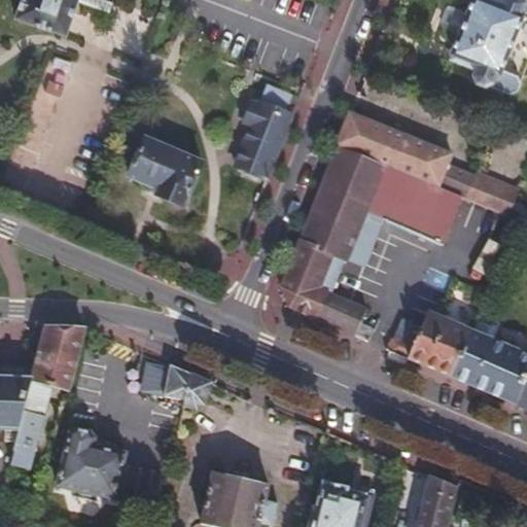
[(19,0),(14,14),(65,33),(77,0),(19,0)]
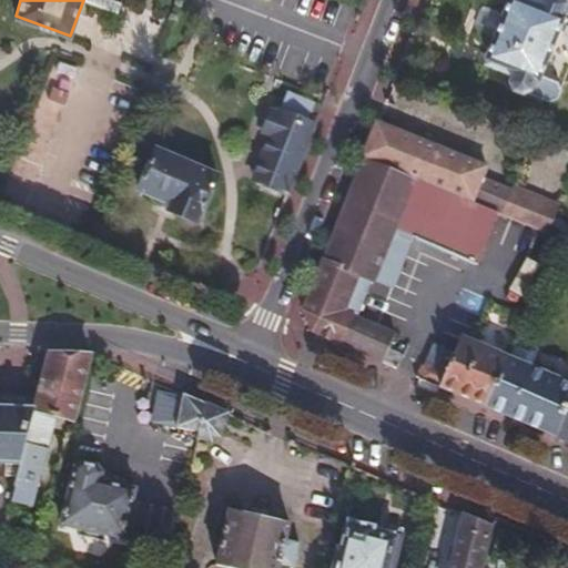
[(567,0),(505,0),(483,64),(507,73),(509,87),(547,100),(556,97),(559,88),(555,78),(539,72),(559,16),(567,18),(567,0)]
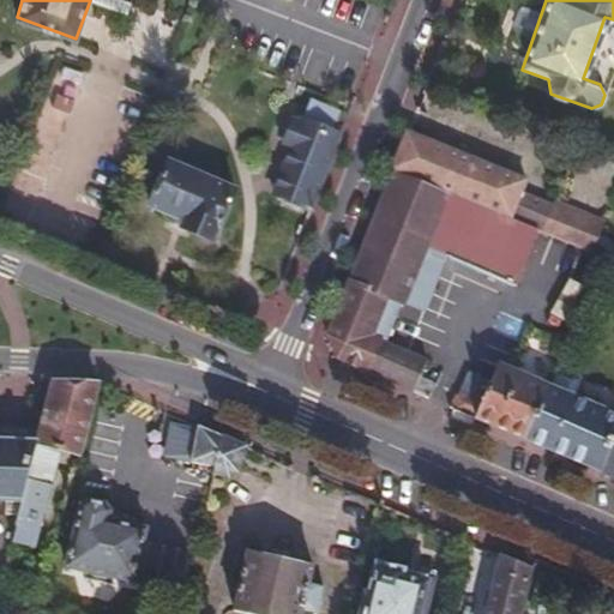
[(276,194),(308,206),(338,133),(331,131),(338,110),(309,100),(301,119),(294,116),(284,145),(293,149),(276,194)]
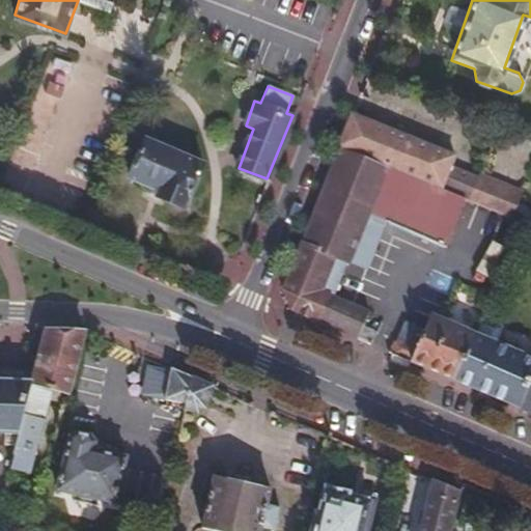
[(351,111),(336,145),(465,197),(470,199),(478,176),(475,175),(451,166),(454,154),(351,111)]
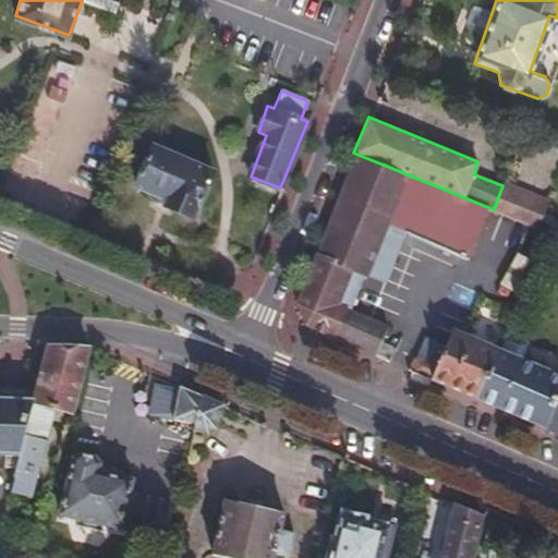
[(194,218),(214,172),(154,147),(137,187),(170,202),(168,207),(194,218)]
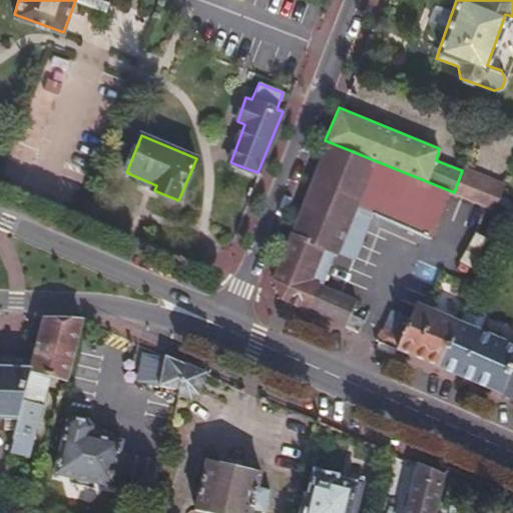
[(279,300),(344,327),(354,300),(321,285),(322,282),(310,278),(322,247),(336,252),(338,253),(356,207),(371,213),(431,237),(449,190),(325,140),(270,279),(279,300)]
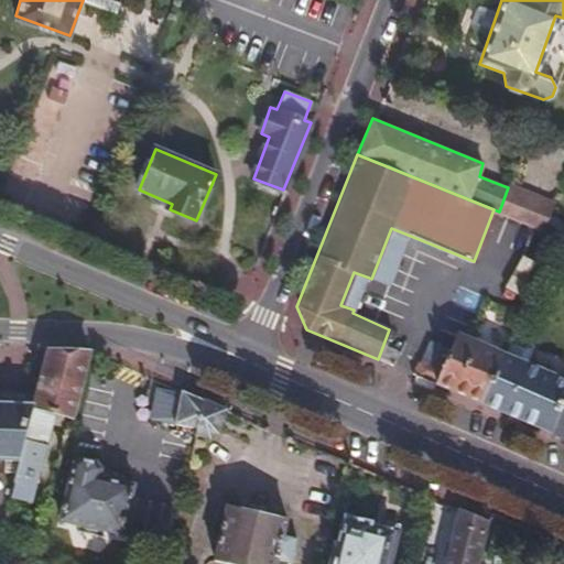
[(508,187),(499,212),(541,228),(550,205),(508,187)]
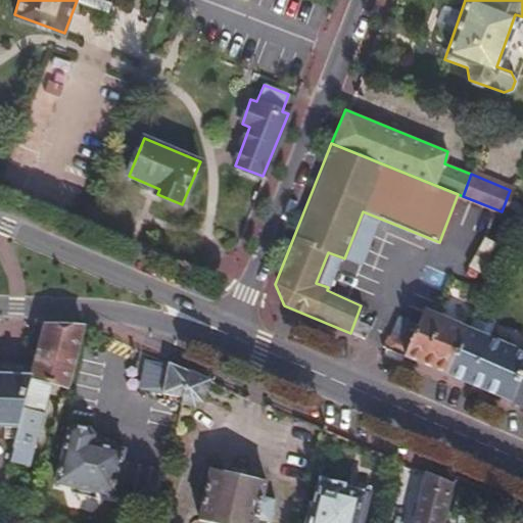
[(360,265),(378,218),(363,211),(344,258),(360,265)]
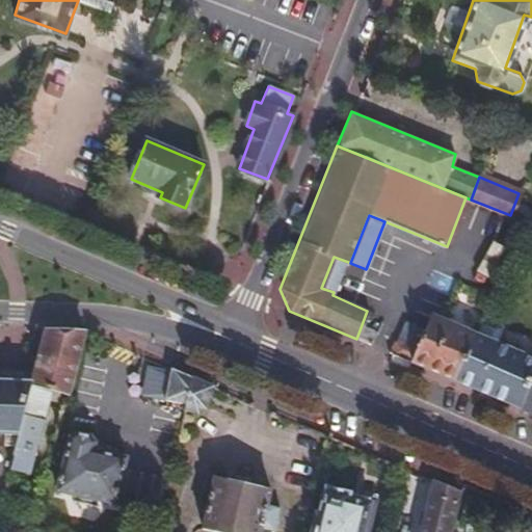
[(321,288),(334,292),(348,262),(334,257),(321,288)]
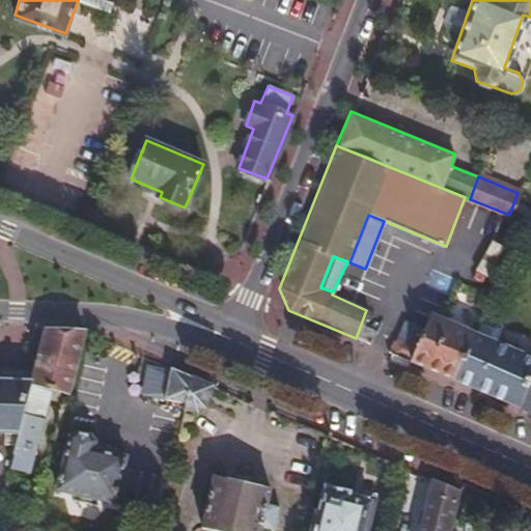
[(387,352),(453,380),(471,335),(426,316),(417,339),(406,334),(402,341),(390,342),(387,352)]
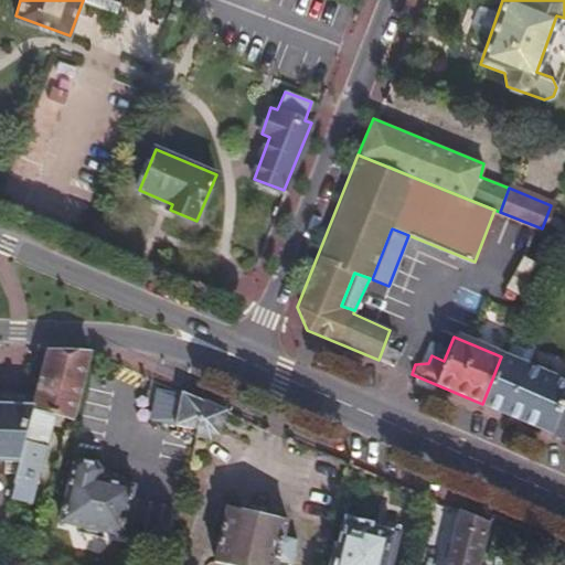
[(78,419),(93,356),(51,354),(36,411),(23,461),(17,487),(24,488),(36,490),(55,415),(78,419)]
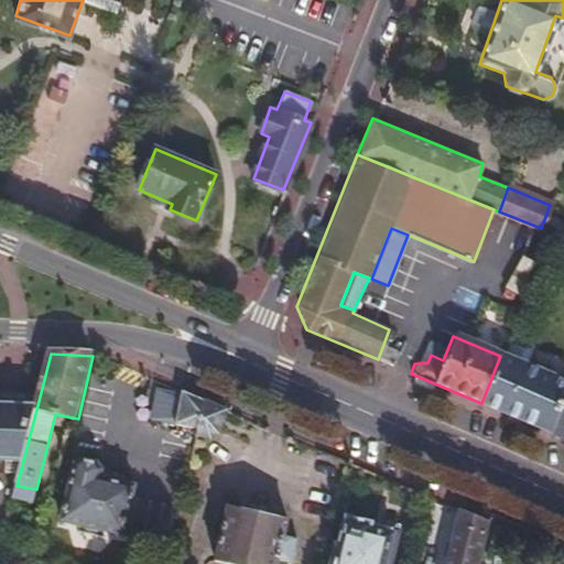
[(481,403),(546,431),(563,389),(563,381),(500,356),(481,403)]
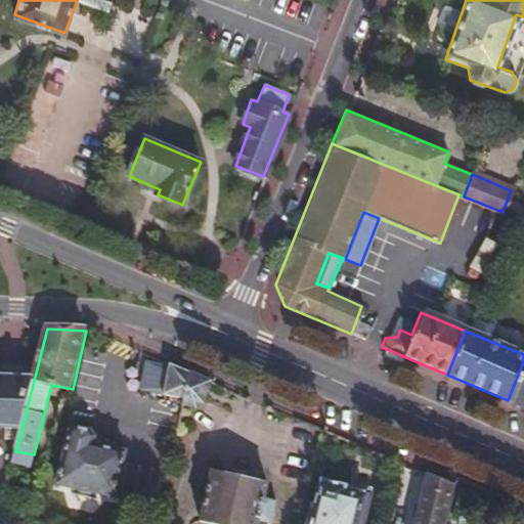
[(523,406),(523,361),(508,400),(523,406)]
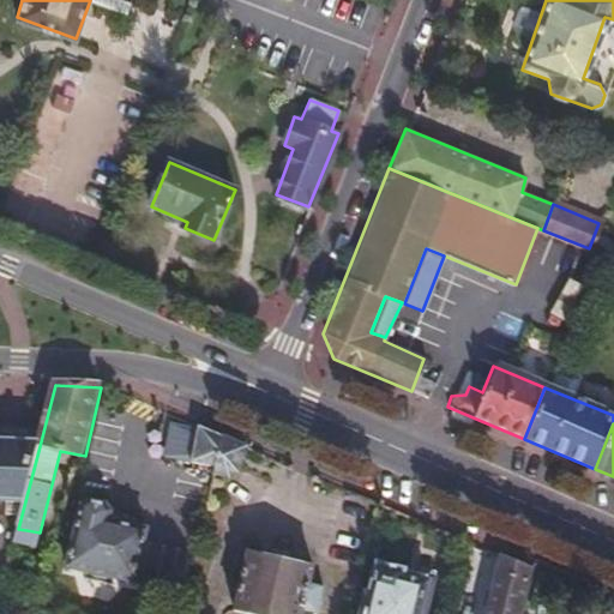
[(224,437),(200,427),(193,459),(220,465),(224,437)]
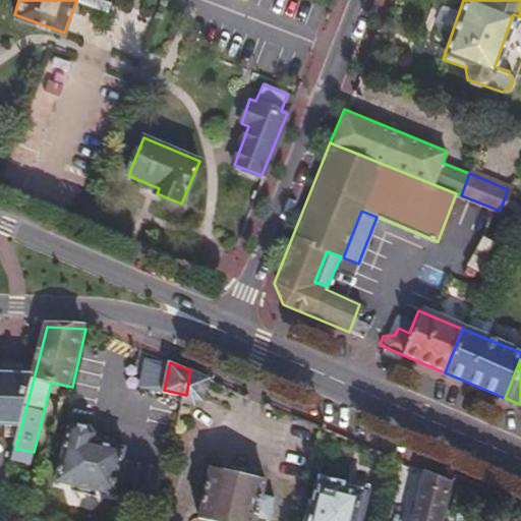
[(211,380),(190,370),(186,395),(184,404),(197,406),(206,401),(211,380)]
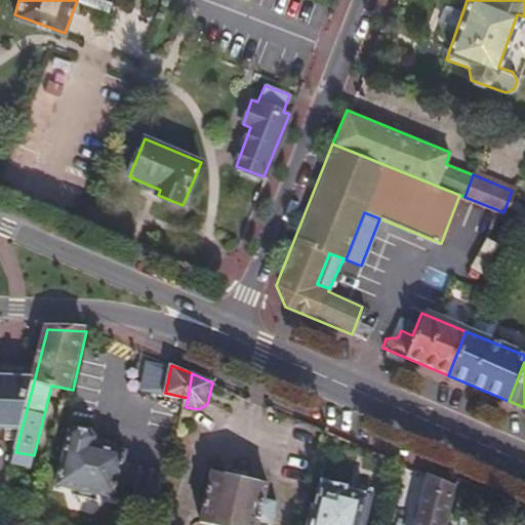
[(0,428),(22,429),(34,381),(0,379),(0,428)]
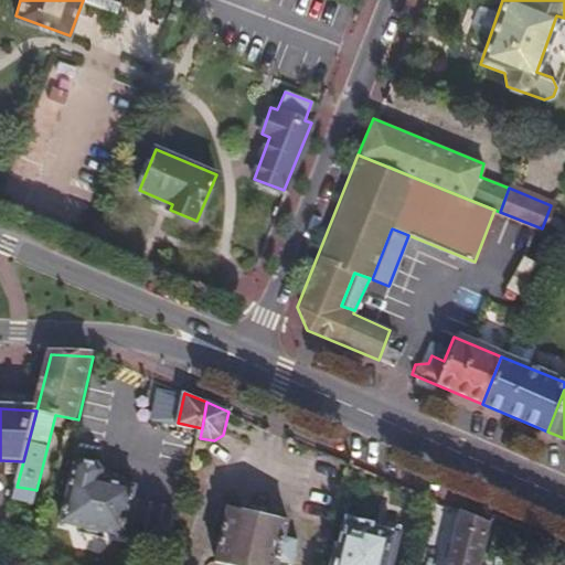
[(77,466),(76,473),(65,518),(65,521),(126,535),(137,489),(104,480),(105,471),(103,464),(87,460),(77,466)]
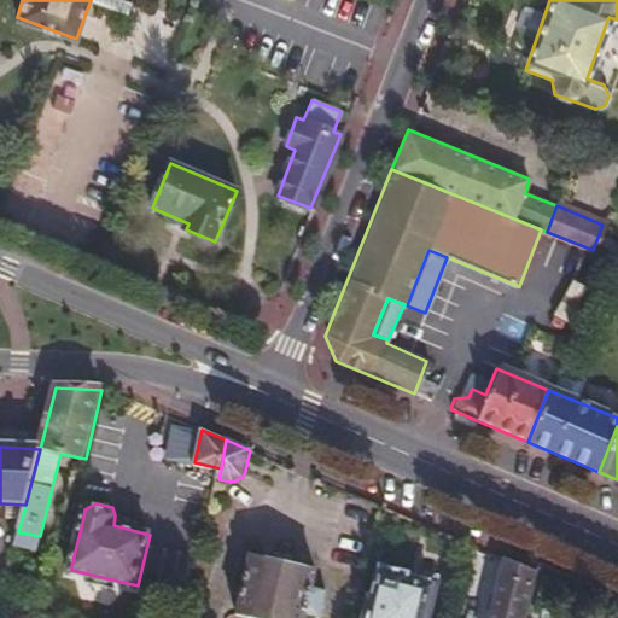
[(19,564),(27,534),(18,532),(10,563),(19,564)]
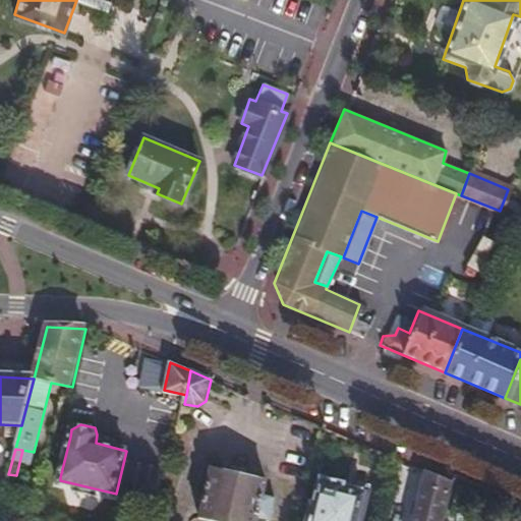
[(264,496),(268,481),(214,469),(203,520),(205,520),(258,520),(259,517),(273,520),(278,500),(264,496)]
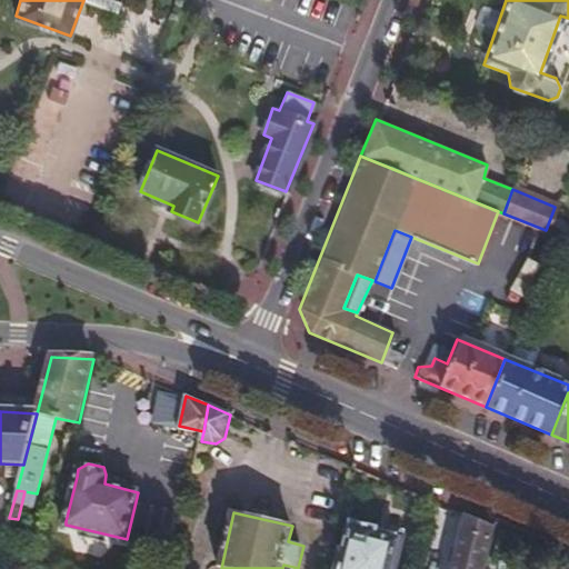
[(485,568),(496,528),(466,515),(452,568),(485,568)]
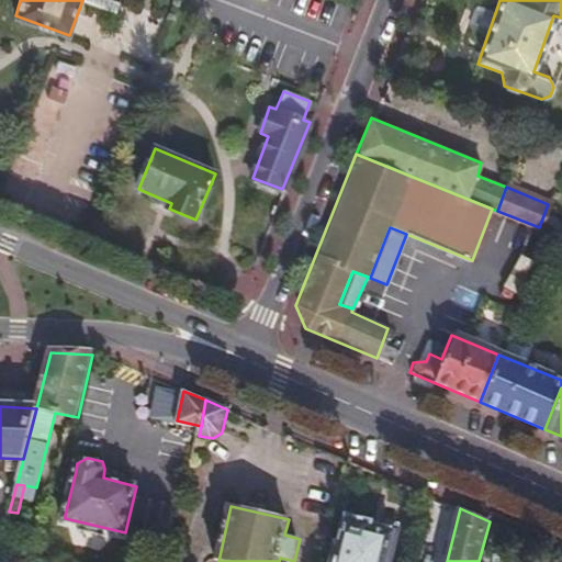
[(349,515),(336,561),(385,561),(393,531),(373,527),(374,521),(349,515)]
